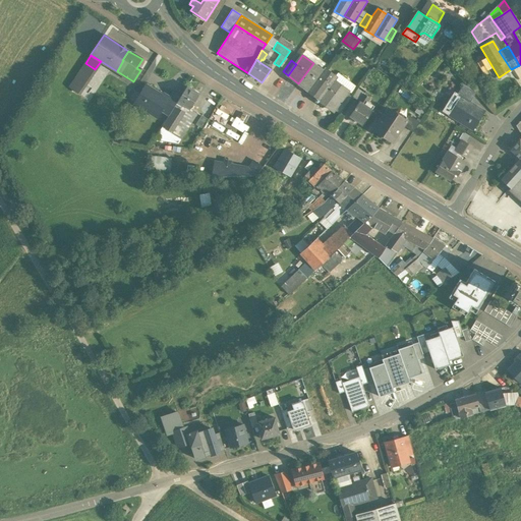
[(85,63),(69,88),(78,94),(80,91),(95,69),(85,63)]
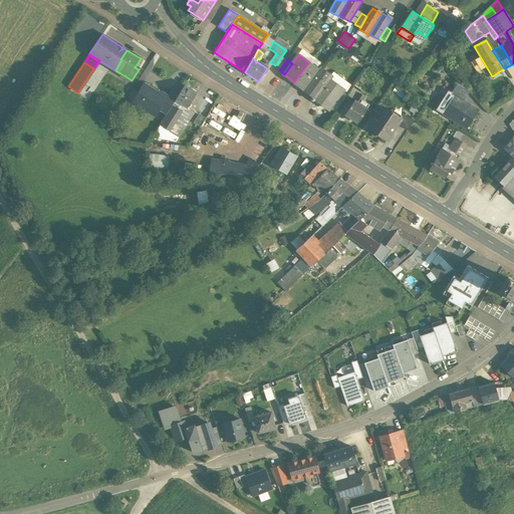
[(309,62),(294,82),(305,89),(319,69),(309,62)]
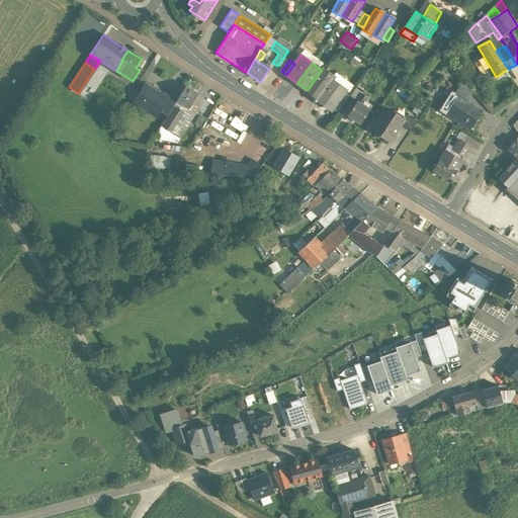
[(322,70),(308,90),(315,96),(317,97),(330,79),(331,79),(333,77),(323,69),(322,70)]
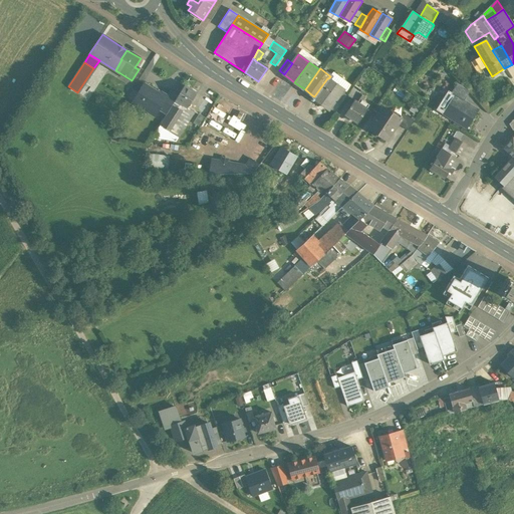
[(348,83),(333,72),(330,76),(328,78),(343,90),(348,83)]
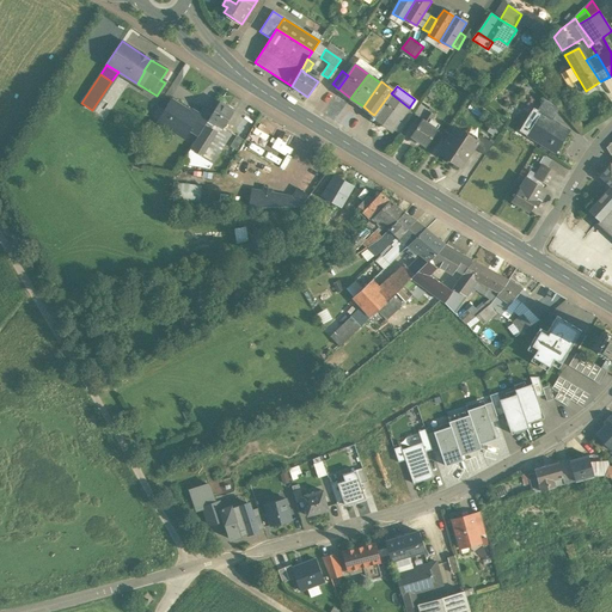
[(391,93),(390,93),(374,115),(372,117),(373,118),(374,116),(375,117),(392,129),(391,132),(392,132),(409,108),(391,93)]
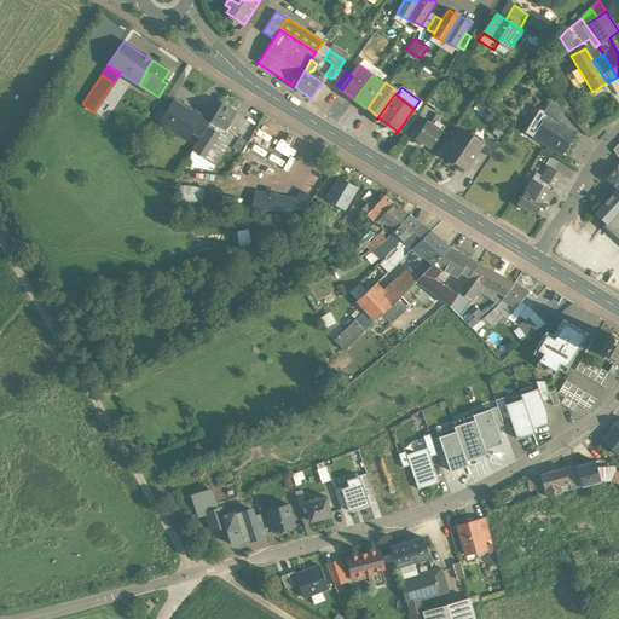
[(192,114),(173,102),(160,123),(180,136),(181,133),(189,137),(191,133),(200,139),(210,121),(214,116),(204,110),(201,116),(194,111),(192,114)]
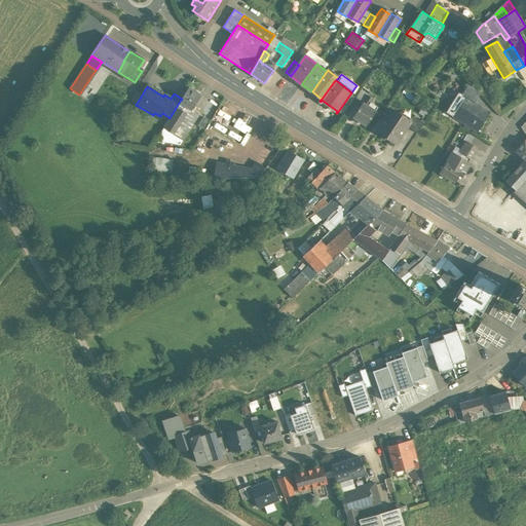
[(462,97),(461,97),(463,99),(464,98),(473,103),(479,94),(468,86),(462,97)]
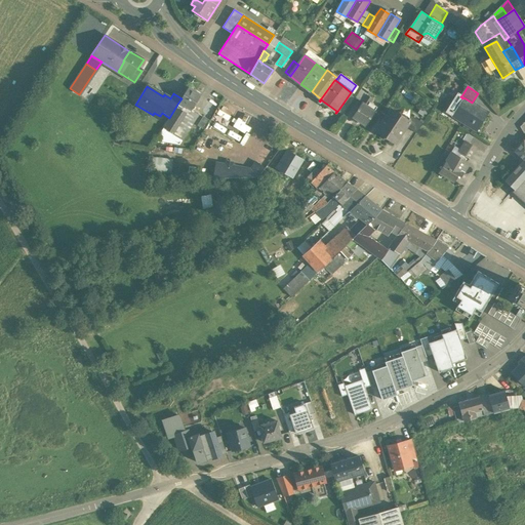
[(369,91),(362,87),(355,98),(362,103),(367,95),(369,91)]
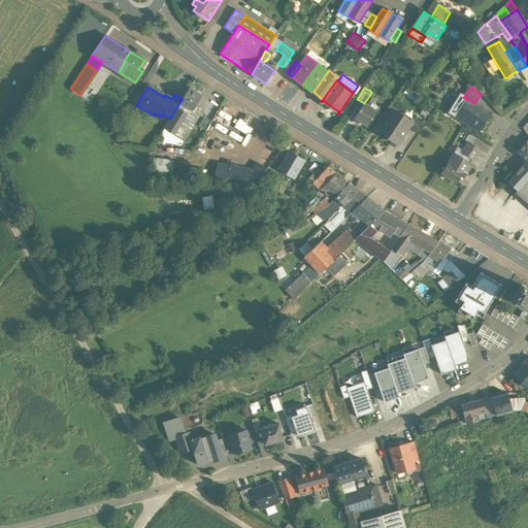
[(91,98),(81,92),(79,95),(70,89),(62,100),(80,112),(91,98)]
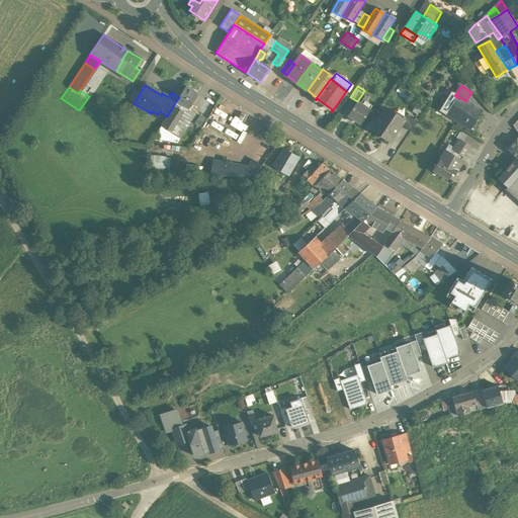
[(197,94),(185,87),(179,97),(176,101),(189,108),(189,107),(197,94)]
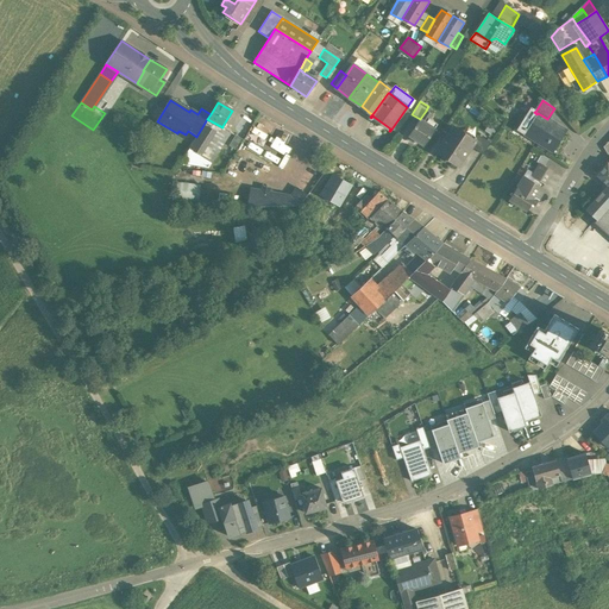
[(532,110),(519,131),(525,135),(537,114),(534,112),(535,112),(532,110)]
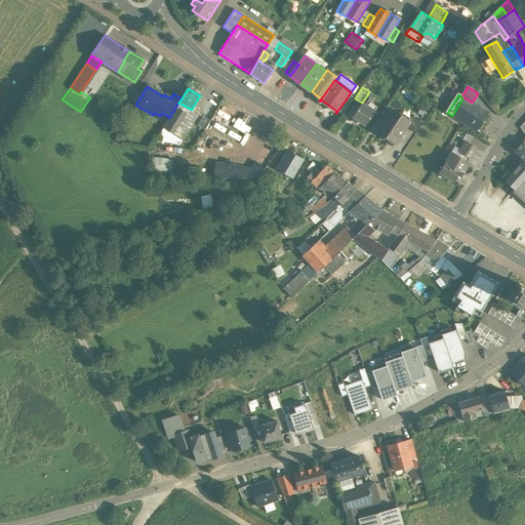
[(372,99),(367,95),(362,103),(367,107),(369,104),(372,99)]
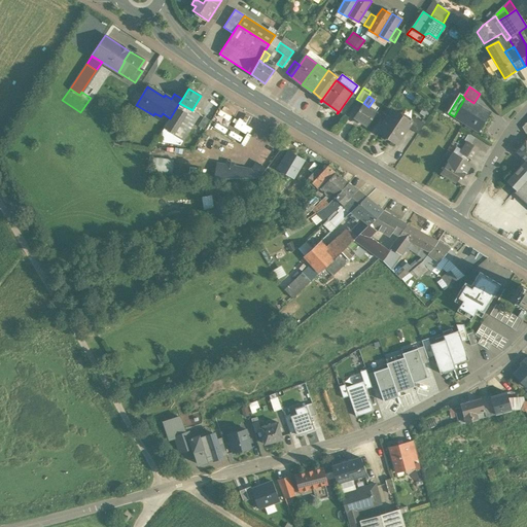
[(473,103),(465,98),(464,99),(454,116),(479,132),(490,113),(473,103)]
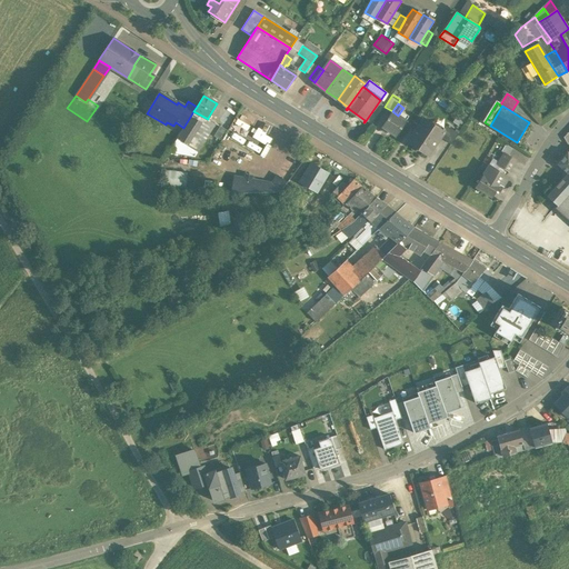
[(208,119),(193,111),(183,128),(169,151),(195,156),(216,123),(208,118),(208,119)]
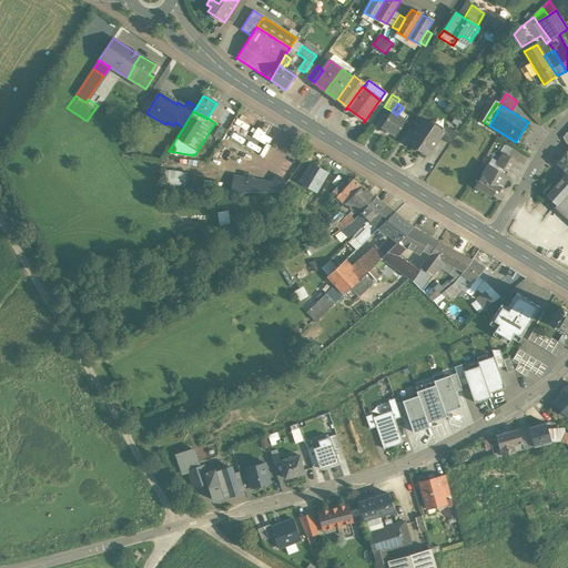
[(392,111),(381,128),(382,129),(387,132),(395,137),(405,120),(397,115),(392,111)]
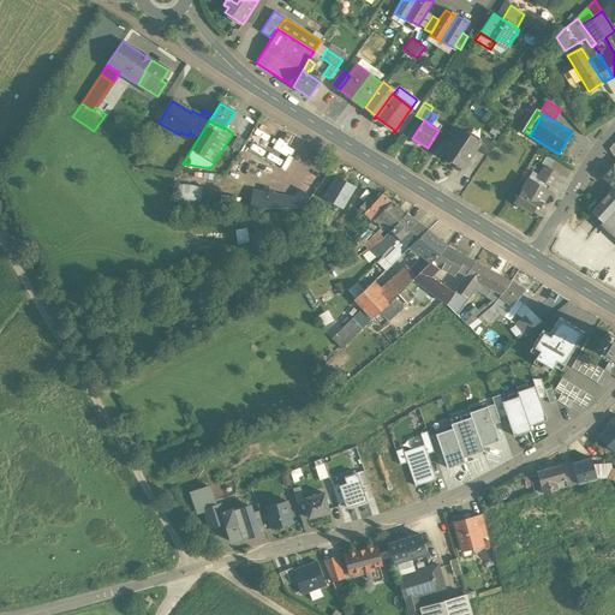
[(478,142),(458,129),(441,154),(463,168),(476,149),(479,143),(478,142)]
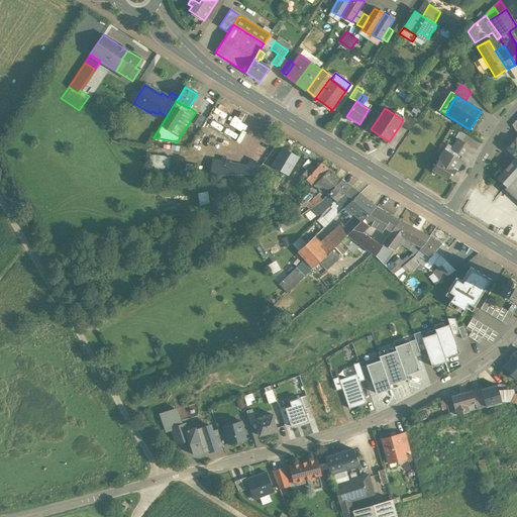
[(200,114),(194,123),(199,126),(205,117),(200,114)]
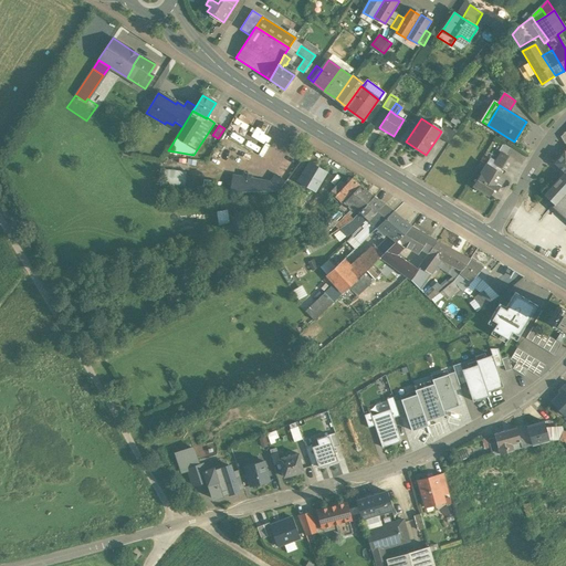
[(456,133),(444,125),(440,130),(441,132),(438,137),(448,144),(456,133)]
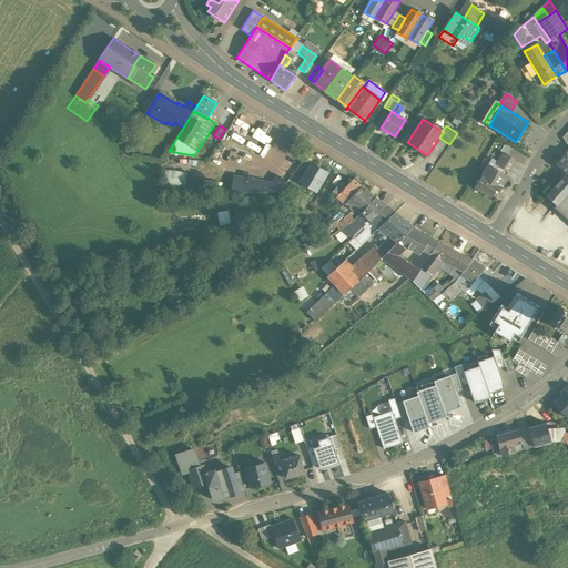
[(229,150),(240,154),(243,144),(232,140),(229,150)]
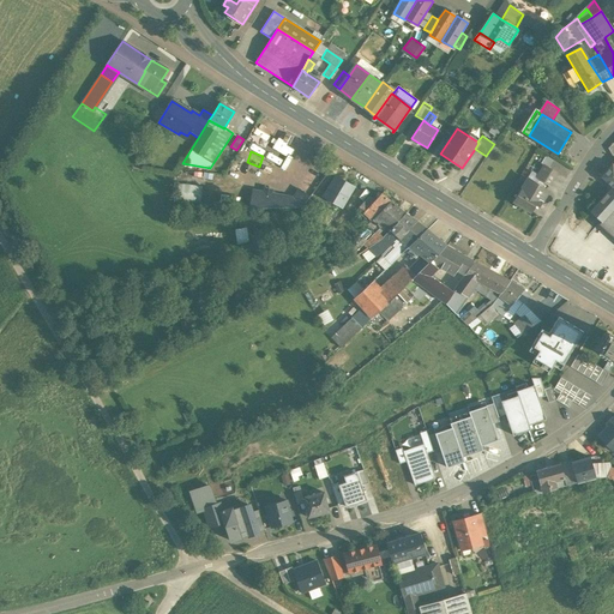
[(146,154),(136,160),(139,169),(151,163),(146,154)]
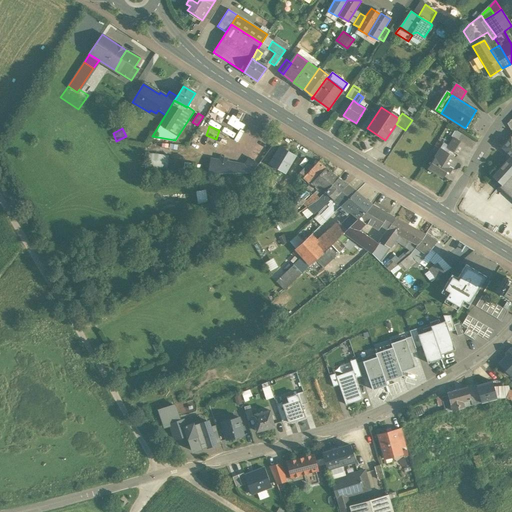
[(511,135),(501,148),(510,157),(492,176),(502,185),(511,175),(511,176),(511,135)]
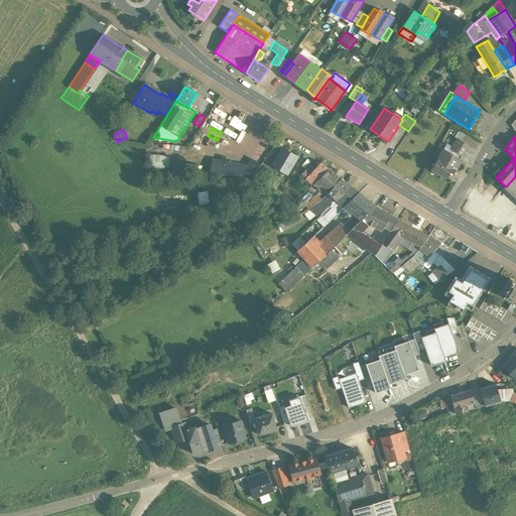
[(467,145),(457,139),(450,149),(461,156),(467,145)]
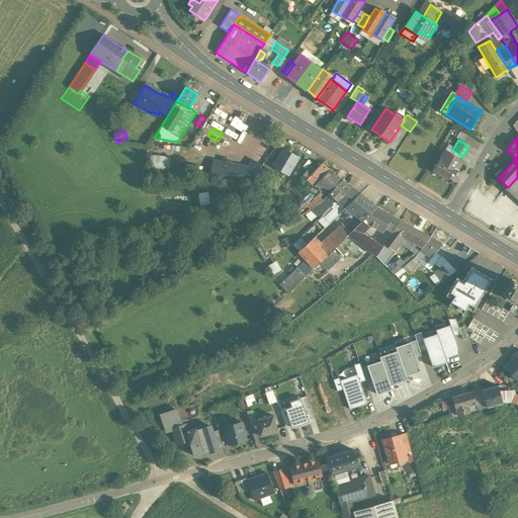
[(273,168),(287,177),(298,159),(283,151),(273,168)]
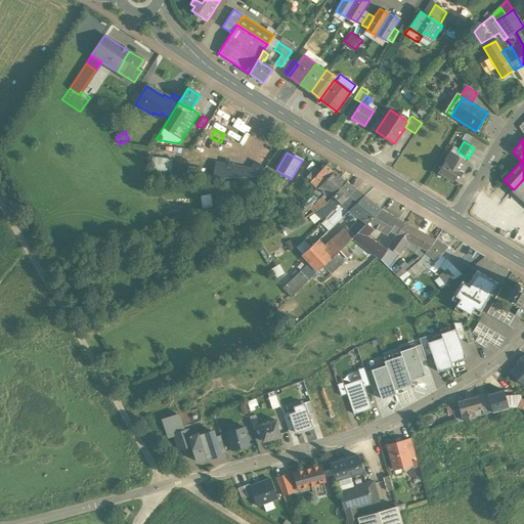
[(468,164),(449,153),(437,172),(452,182),(456,175),(460,177),(468,164)]
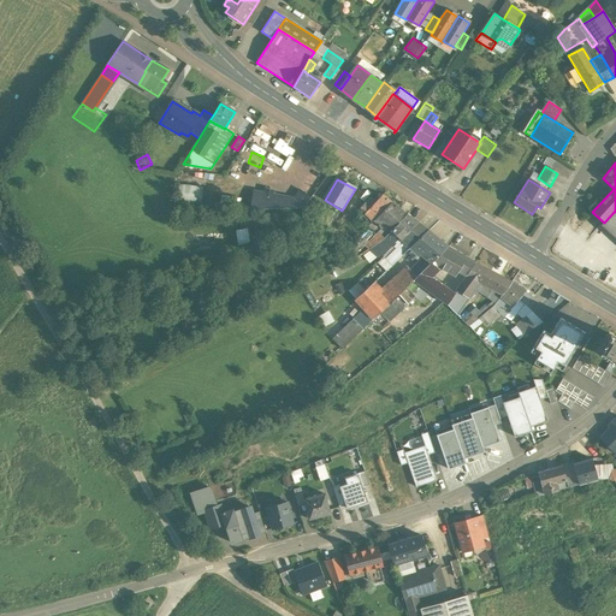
[(179,185),(178,202),(201,205),(202,188),(179,185)]
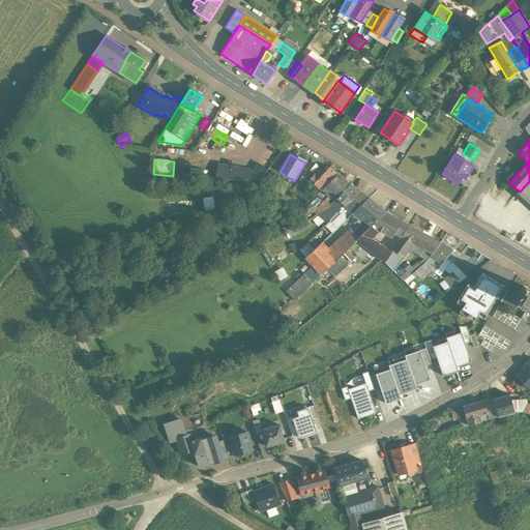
[(259,164),(254,172),(234,168),(234,166),(229,164),(229,167),(217,165),(215,181),(261,179),(267,170),(259,164)]
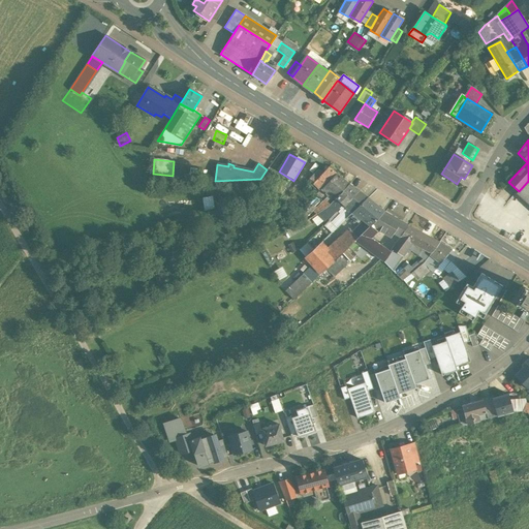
[(323,173),(317,169),(309,179),(317,187),(320,190),(336,174),(328,167),(323,173)]
